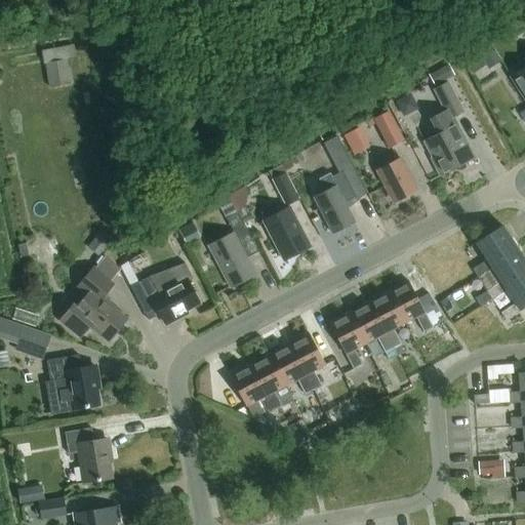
[(501,61),(488,39),(474,48),(488,70),(501,61)]
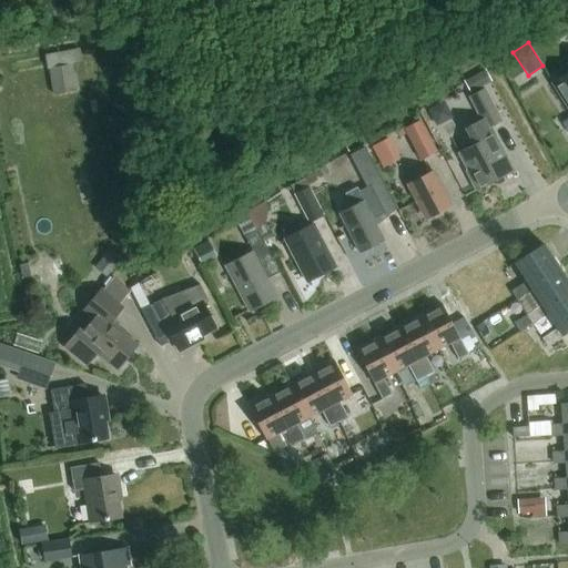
[(567,109),(567,62),(566,64),(567,68),(567,73),(553,83),(567,109)]
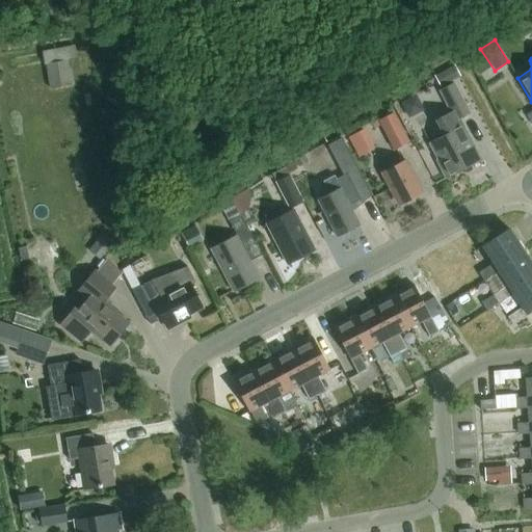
[(68,61),(47,64),(50,89),(72,86),(68,61)]
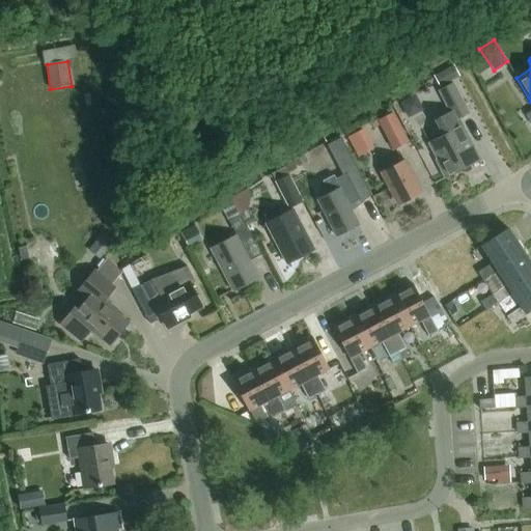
[(441,87),(460,77),(455,66),(436,77),(441,87)]
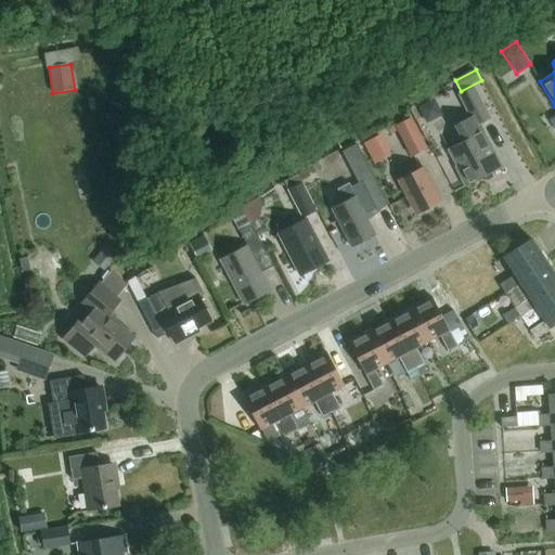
[(455,126),(464,141),(448,150),(456,167),(454,168),(464,186),(502,167),(479,124),(490,118),(474,87),(459,95),(470,118),(455,126)]
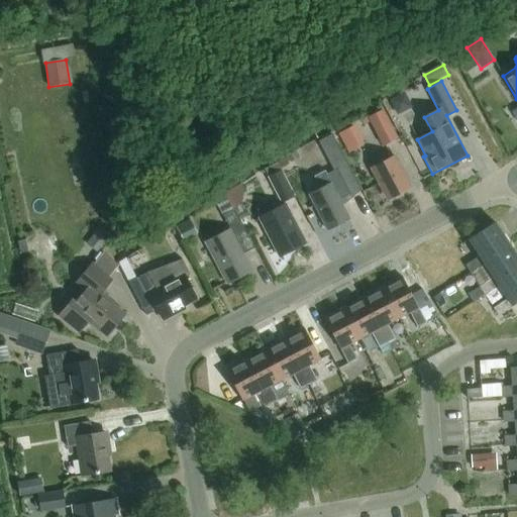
[(398,138),(383,109),(368,117),(384,146),(398,138)]
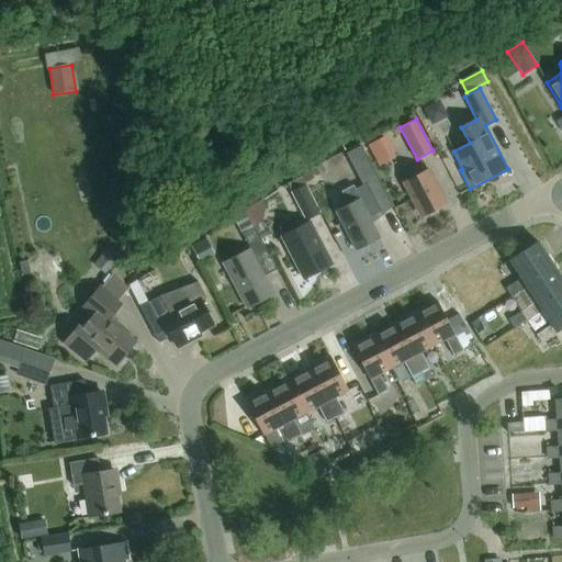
[(383,164),(402,154),(391,132),(372,141),(383,164)]
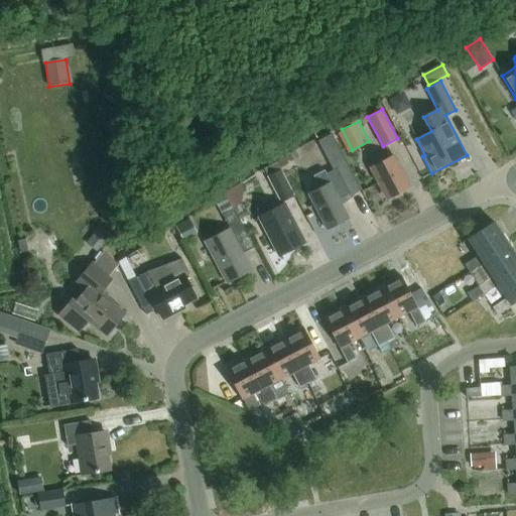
[(387,200),(410,187),(394,157),(372,168),(387,200)]
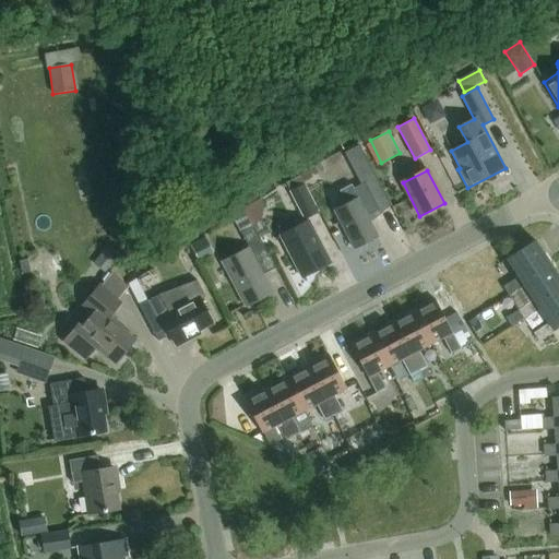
[(300,177),(286,185),(289,191),(305,183),(300,177)]
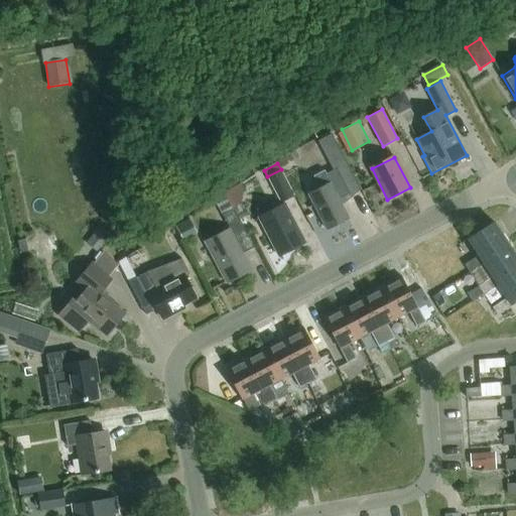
[(359,188),(346,163),(325,174),(323,169),(311,175),(318,188),(307,194),(327,230),(349,219),(338,200),(359,188)]
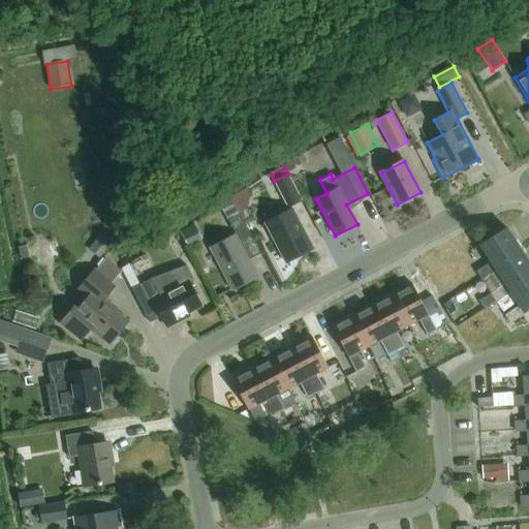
[(286,175),(276,181),(290,208),(301,203),(286,175)]
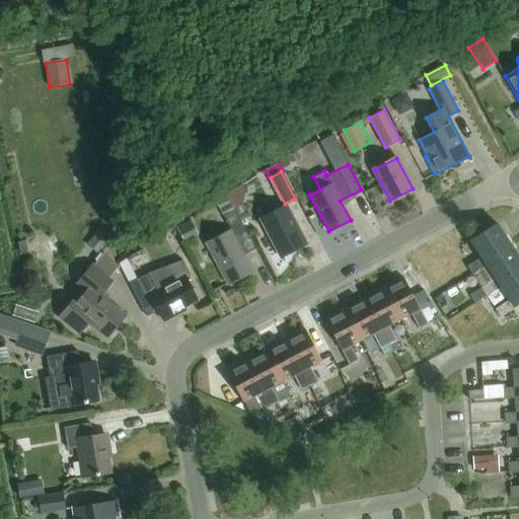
[(227,285),(252,272),(239,244),(250,238),(229,199),(221,203),(227,214),(223,216),(231,230),(206,243),(227,285)]
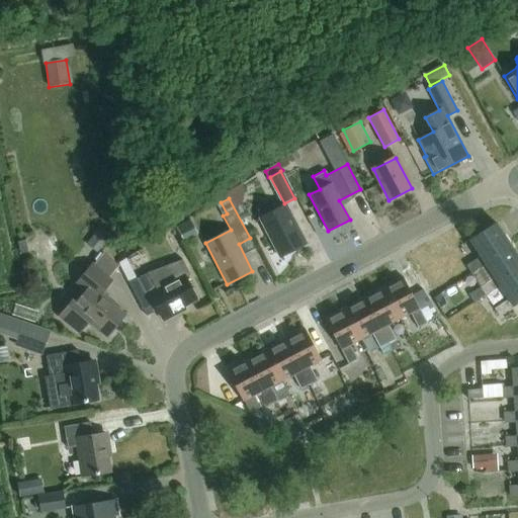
[(279,257),(306,243),(286,204),(259,219),(279,257)]
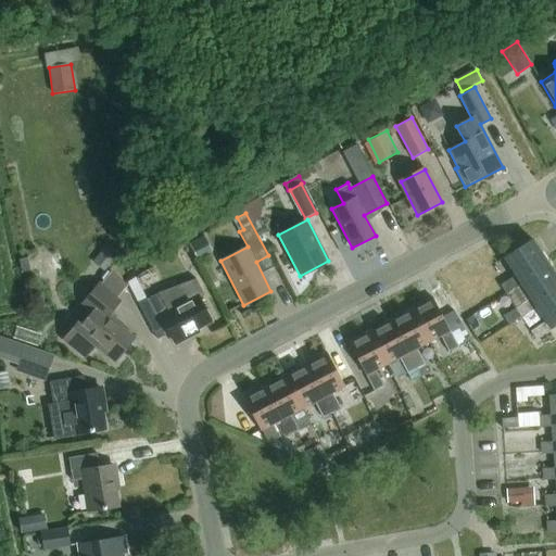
[(520,282),(547,264),(532,240),(504,258),(516,276),(494,289),(500,298),(521,283),(520,282)]
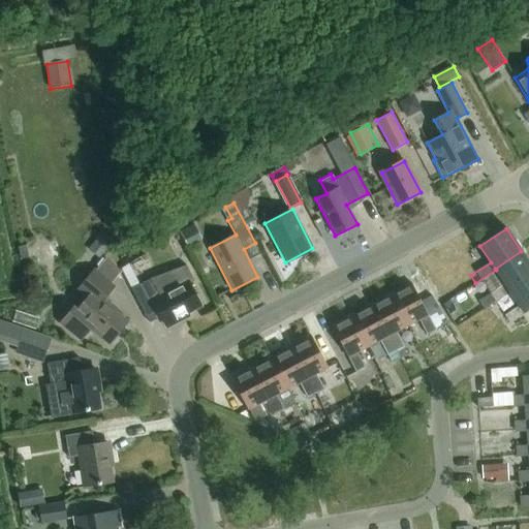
[(97,258),(111,242),(100,234),(87,249),(97,258)]
